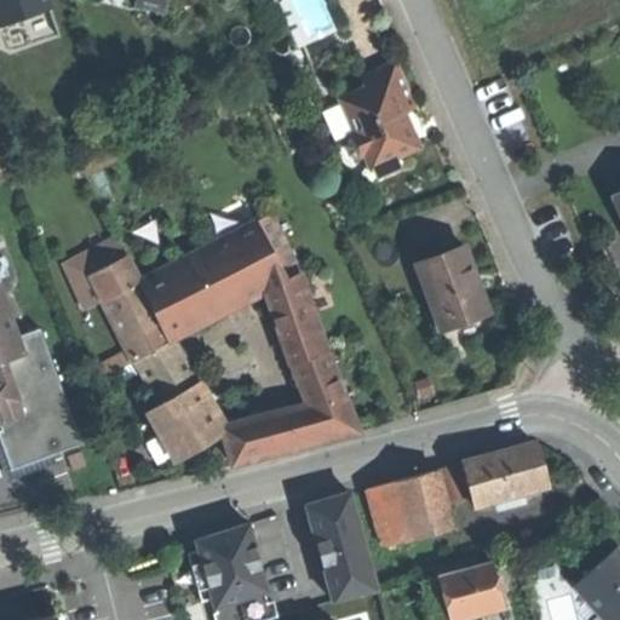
[(46,0),(0,0),(0,26),(50,9),(46,0)]
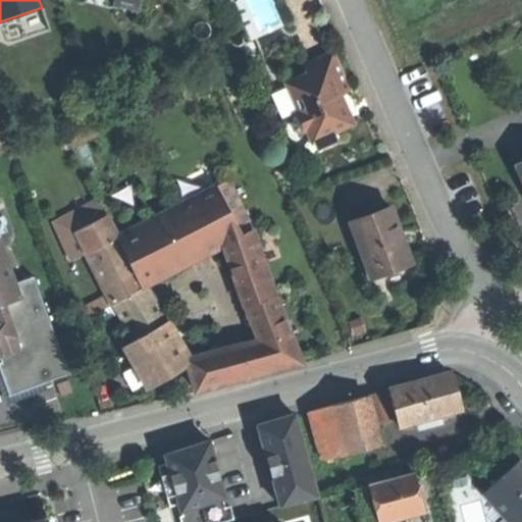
[(115,0),(114,6),(139,12),(142,0),(115,0)]
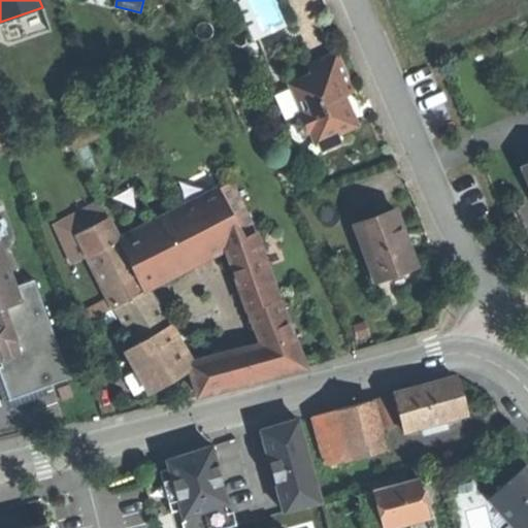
[(337,135),(357,127),(343,96),(352,92),(345,77),(336,55),(307,67),(310,75),(289,85),(295,99),(297,98),(305,117),(298,120),(293,129),(296,135),(305,138),(312,135),(321,154),(341,145),(337,135)]
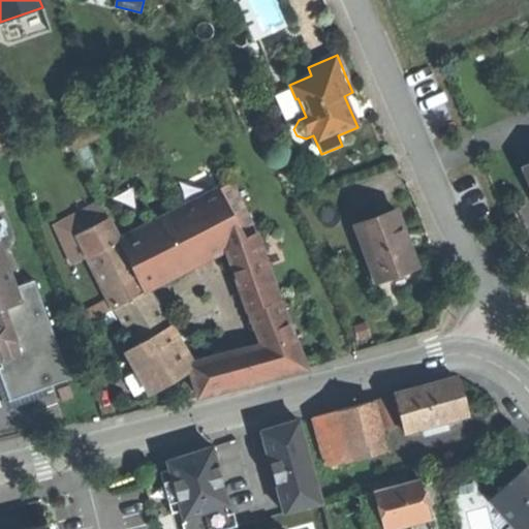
[(231,183),(219,189),(244,240),(256,232),(231,183)]
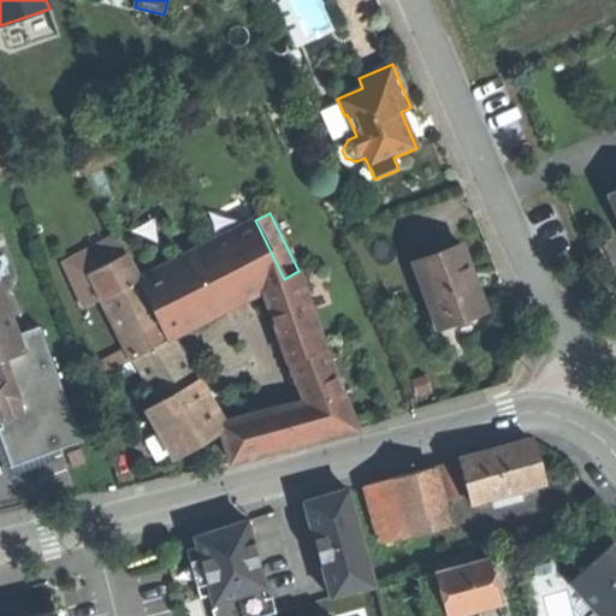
[(298,271),(284,279),(255,220),(137,279),(122,252),(87,270),(100,294),(129,354),(134,353),(159,401),(147,409),(175,457),(221,430),(231,462),(259,455),(357,430),(298,271)]
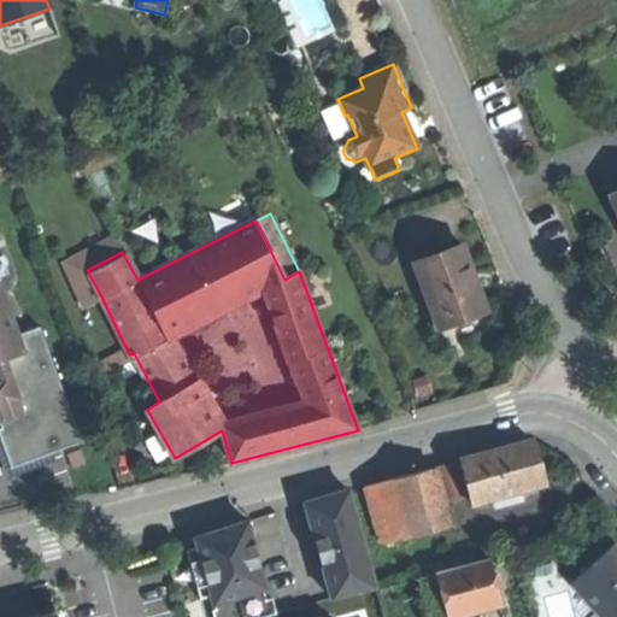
[(82,305),(100,294),(87,270),(122,252),(113,235),(70,259),(64,269),(82,305)]
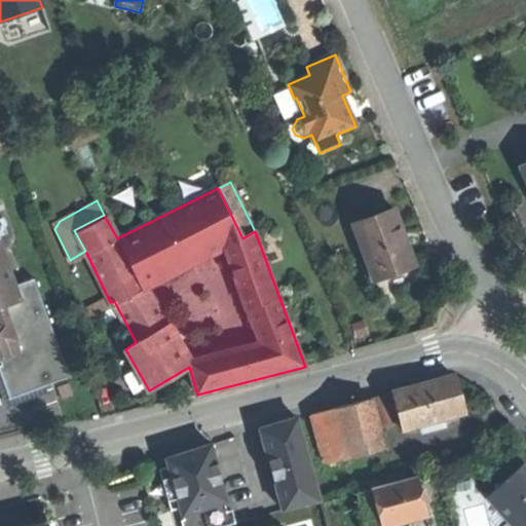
[(372,282),(412,266),(403,242),(399,232),(401,231),(392,212),(351,227),(372,282)]
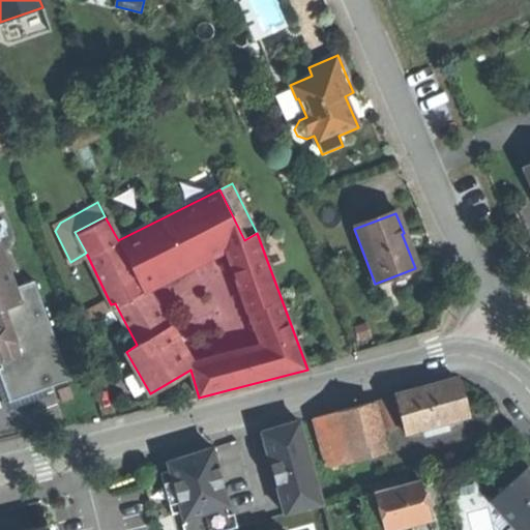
[(17,299),(22,298),(0,234),(0,357),(19,352),(17,345),(30,340),(17,299)]
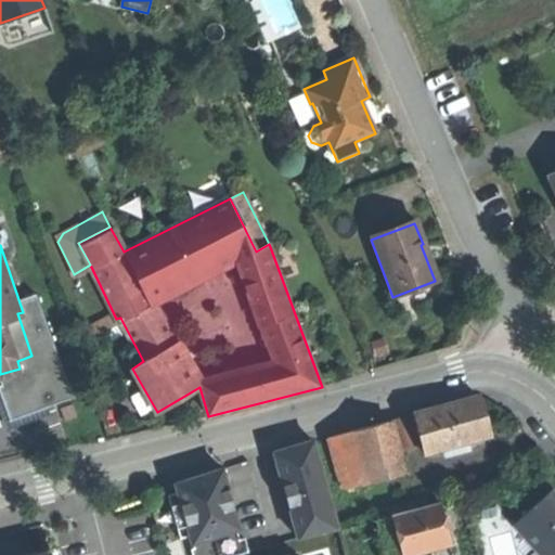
[(443,449),(470,442),(492,437),(482,398),(446,408),(417,414),(426,448),(427,453),(443,449)]
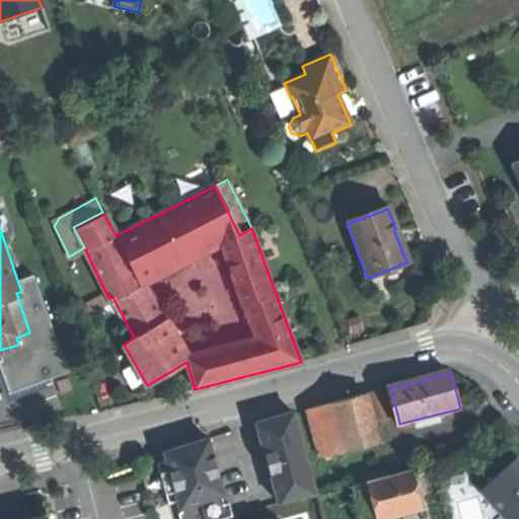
[(59,392),(72,387),(68,376),(55,381),(59,392)]
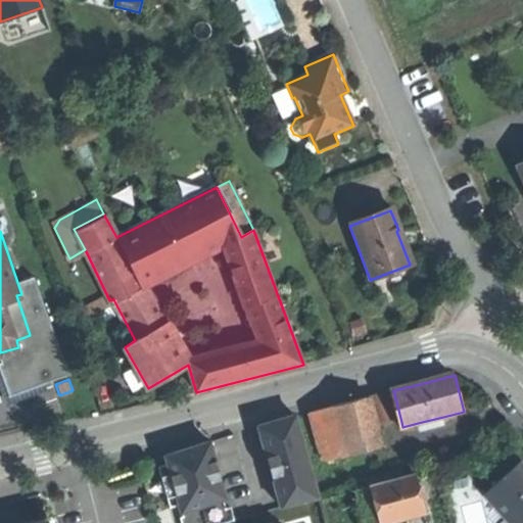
[(401,422),(393,390),(371,395),(379,428),(401,422)]
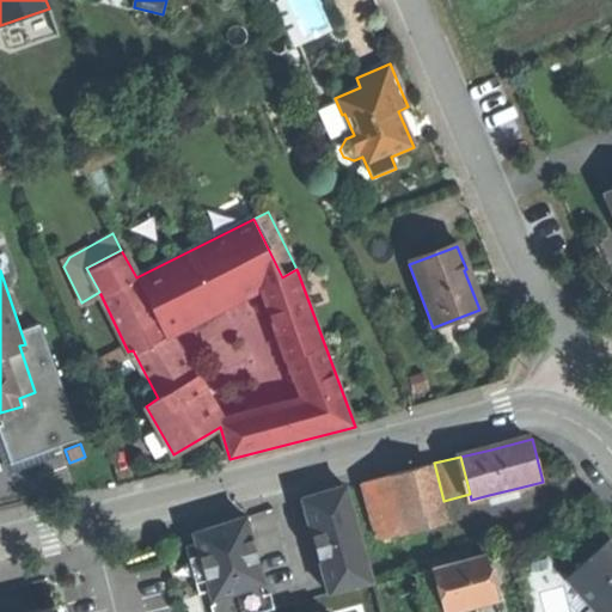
[(444,501),(434,463),(399,472),(407,503),(414,531),(415,534),(450,526),(444,501)]
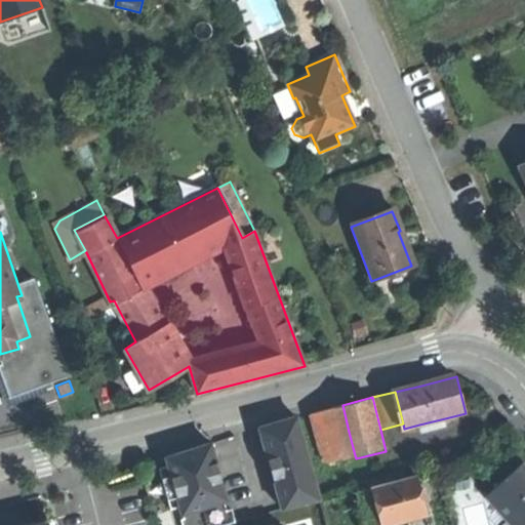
[(320,439),(349,432),(342,405),(313,412),(320,439)]
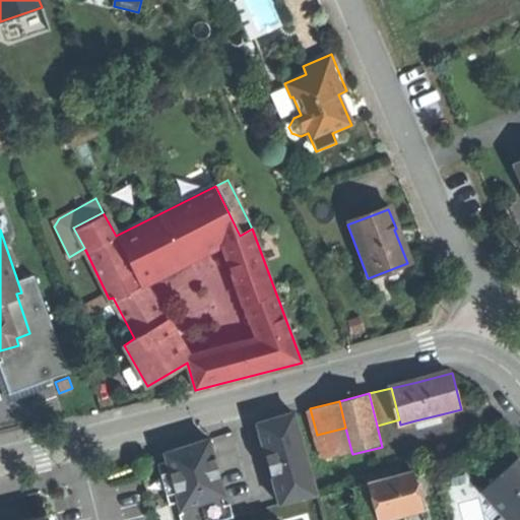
[(294,413),(264,421),(274,455),(270,455),(275,470),(277,469),(286,503),(316,495),(294,413)]
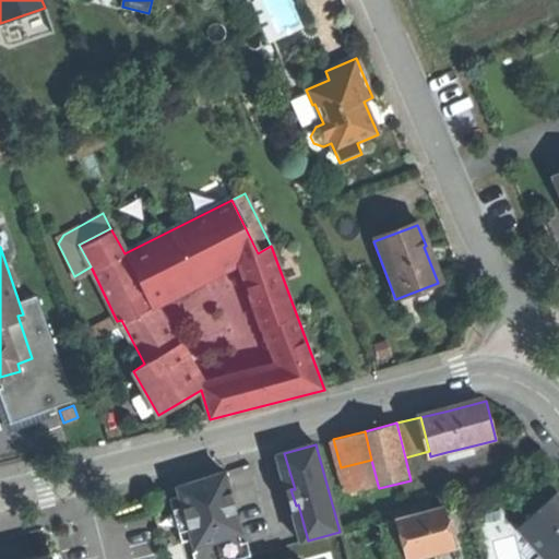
[(477,456),(474,445),(447,452),(450,463),(477,456)]
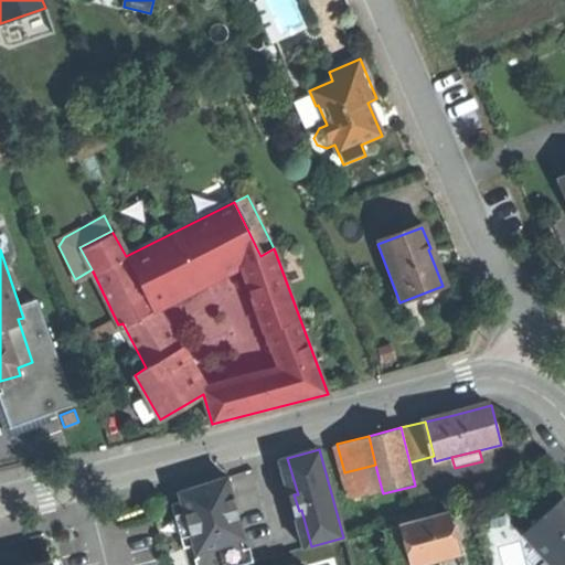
[(382,490),(375,465),(344,472),(350,498),(382,490)]
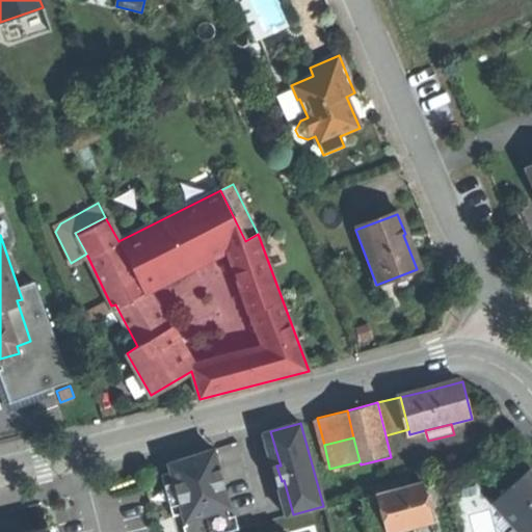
[(170,472),(160,475),(173,517),(182,514),(186,527),(183,527),(184,531),(227,531),(238,529),(234,516),(229,517),(227,508),(230,507),(213,451),(190,457),(168,463),(170,472)]
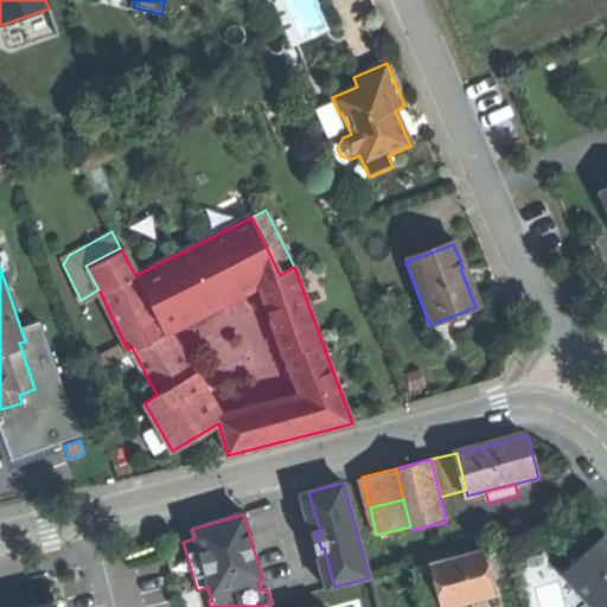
[(562,573),(593,606),(606,606),(606,542),(602,537),(562,573)]
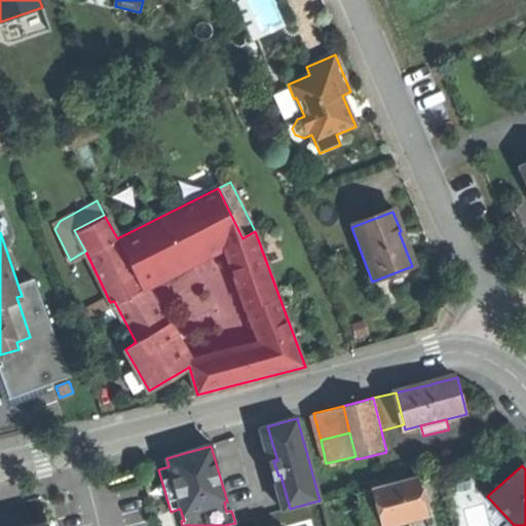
[(417,475),(371,487),(380,525),(388,525),(427,516),(417,475)]
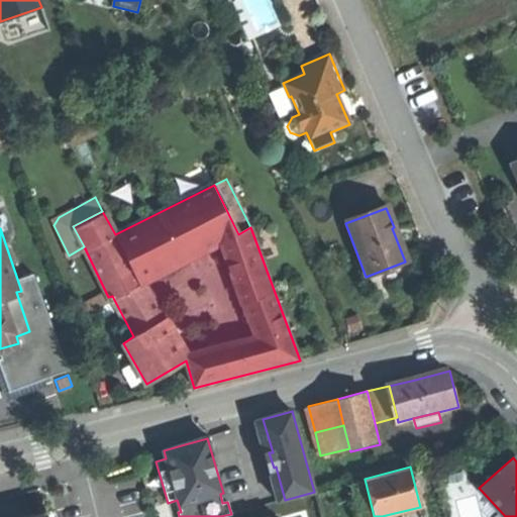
[(358,516),(374,516),(365,479),(349,483),(358,516)]
